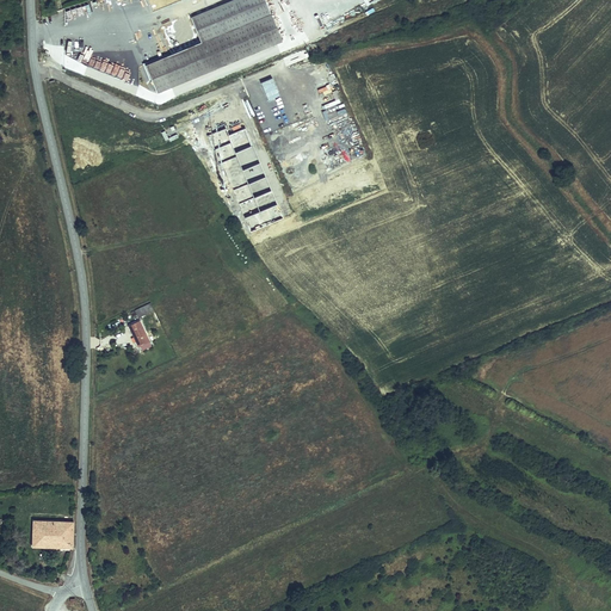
[(158,93),(282,41),(265,0),(230,0),(191,17),(201,42),(146,65),(158,93)]
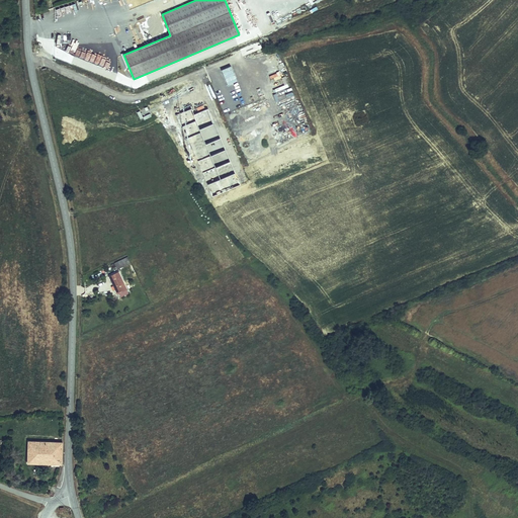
[(153,25),(159,24),(159,28),(162,27),(161,17),(152,18),(153,25)]
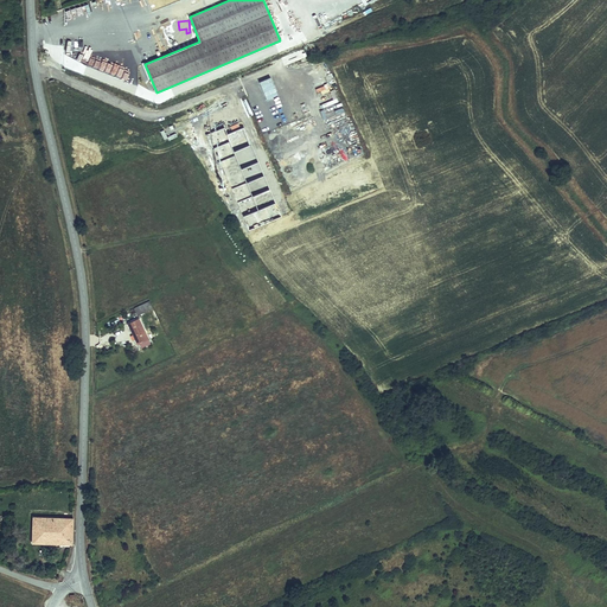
[(138,315),(153,308),(149,301),(134,308),(138,315)]
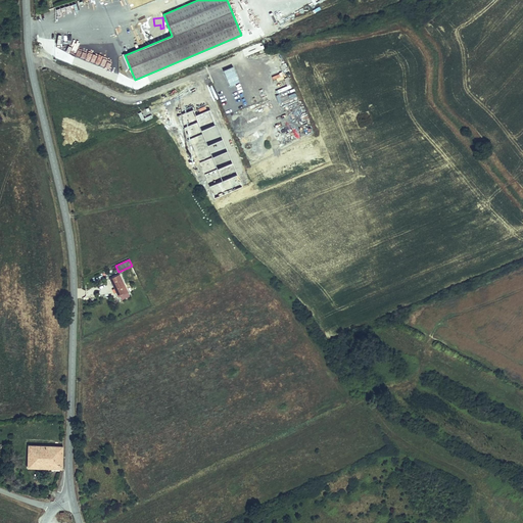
[(128,291),(120,275),(110,279),(111,283),(112,282),(116,290),(115,291),(117,296),(128,291)]
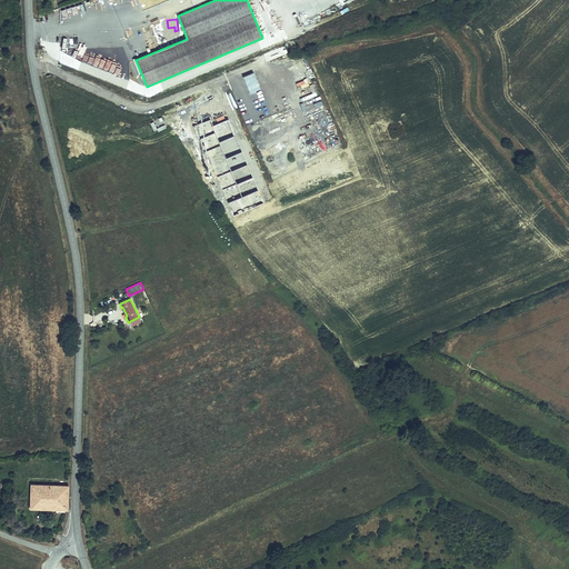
[(68,510),(68,486),(31,485),(30,509),(39,509),(53,509),(68,510)]
